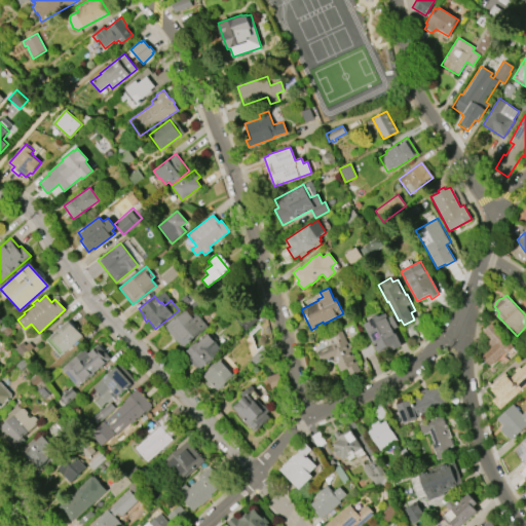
[(181,348),(162,327),(176,315),(177,317),(185,310),(191,317),(196,313),(208,327),(181,348)]
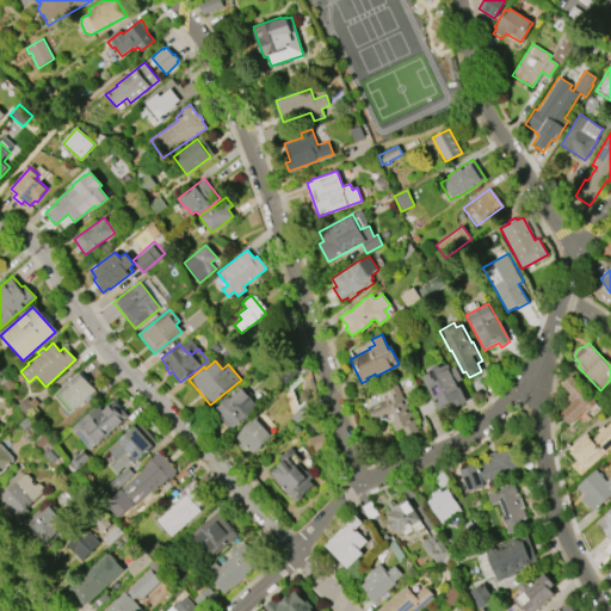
[(438,411),(421,377),(430,372),(429,371),(438,365),(439,368),(448,364),(450,370),(456,366),(462,380),(457,382),(467,402),(454,408),(451,403),(438,411)]
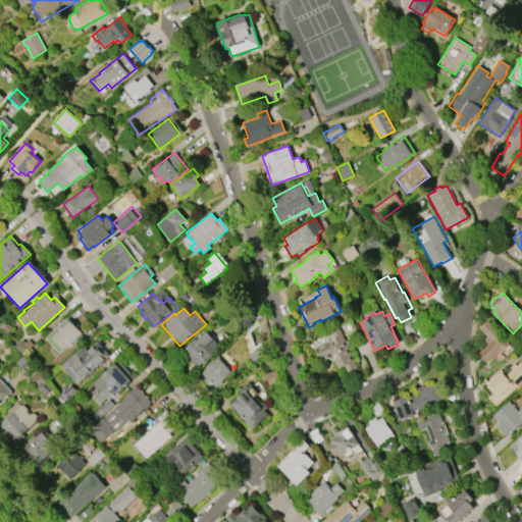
[(81,334),(59,354),(45,337),(66,318),(81,334)]
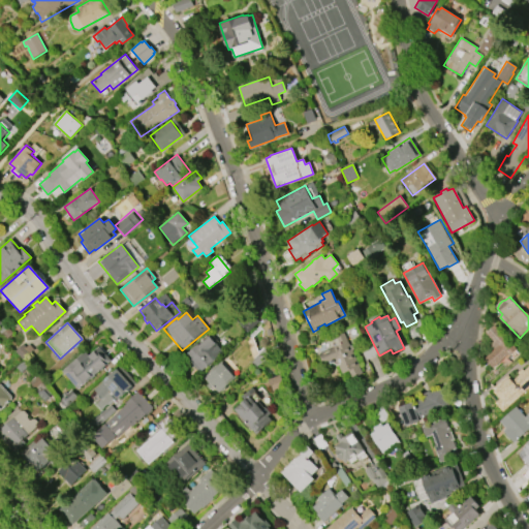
[(487,333),(495,325),(503,335),(504,333),(511,340),(510,341),(518,349),(510,355),(509,353),(494,368),(486,359),(495,350),(493,348),(493,344),(494,341),(487,333)]
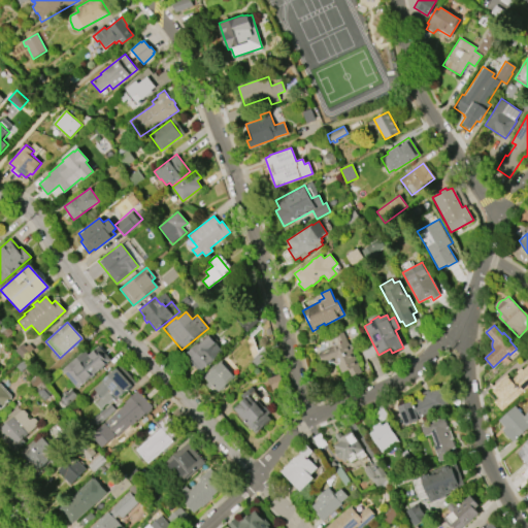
[(362,372),(352,377),(348,369),(341,372),(335,359),(324,364),(319,353),(338,343),(335,335),(343,332),(362,372)]
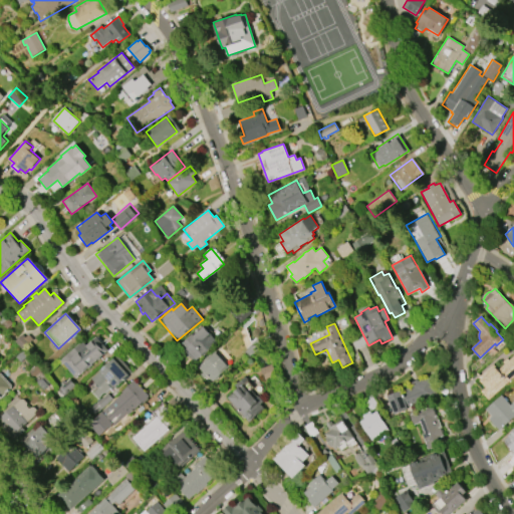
[(193,362),(184,351),(186,350),(180,343),(191,334),(192,335),(202,326),(216,341),(193,362)]
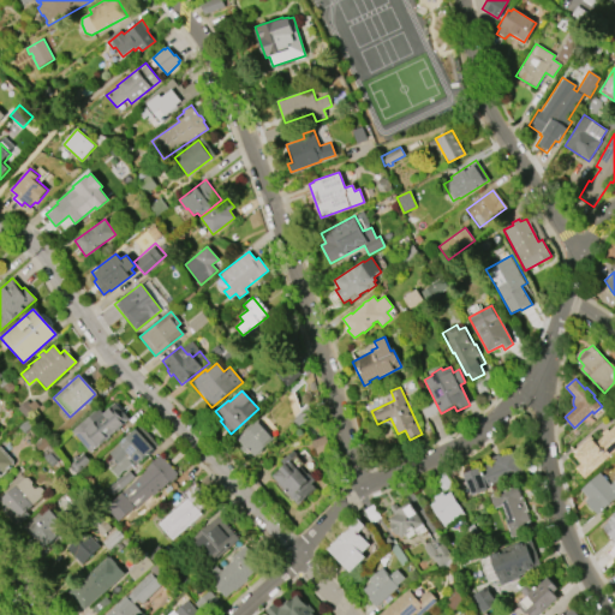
[(17,408),(25,400),(29,404),(34,400),(39,406),(25,418),(17,408)]
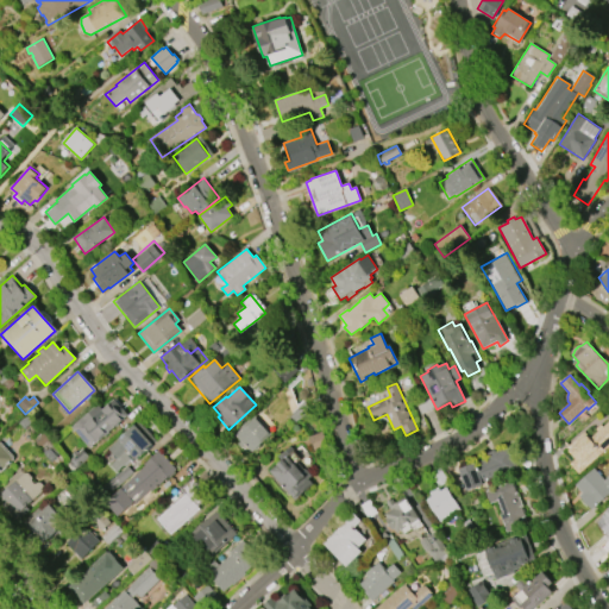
[(89,449),(70,427),(96,405),(101,409),(113,399),(127,415),(89,449)]
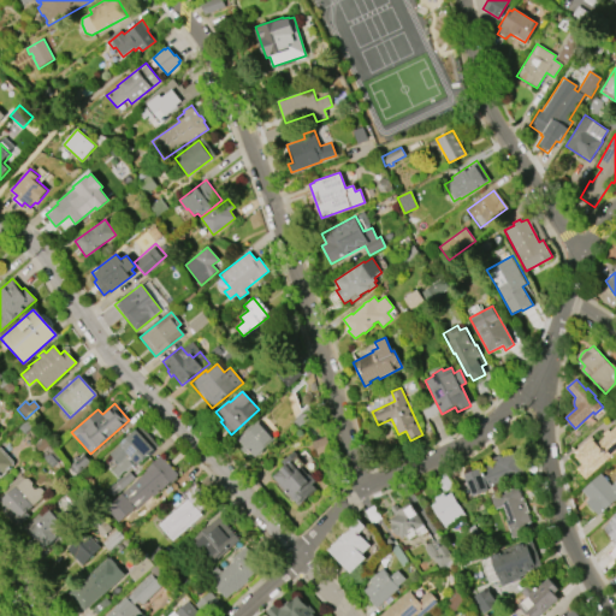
[(575,449),(606,420),(615,431),(615,448),(593,468),(587,462),(585,465),(578,457),(581,455),(575,449)]
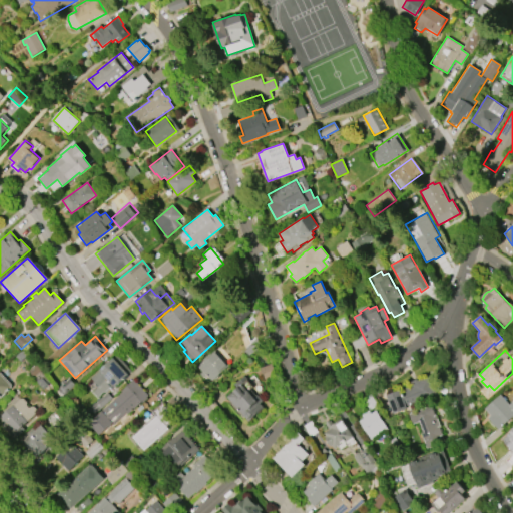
[(202,378),(198,374),(201,372),(196,366),(212,351),(227,367),(211,381),(205,376),(202,378)]
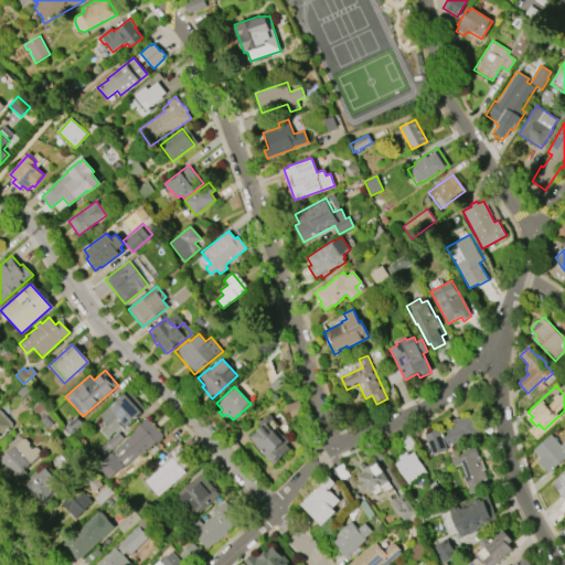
[(124,394),(140,413),(126,425),(124,424),(107,438),(102,432),(107,426),(99,416),(124,394)]
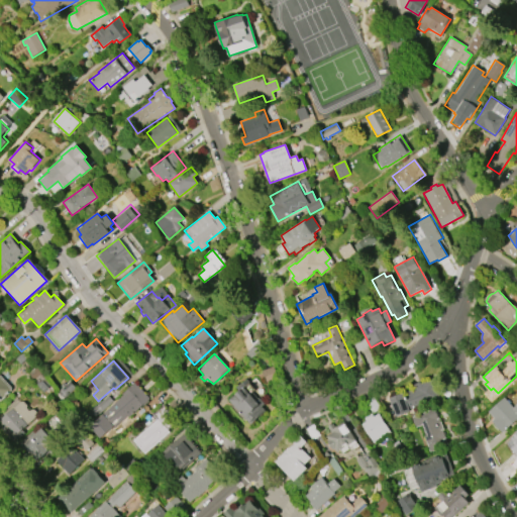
[(0,378),(11,389),(0,399),(0,378)]
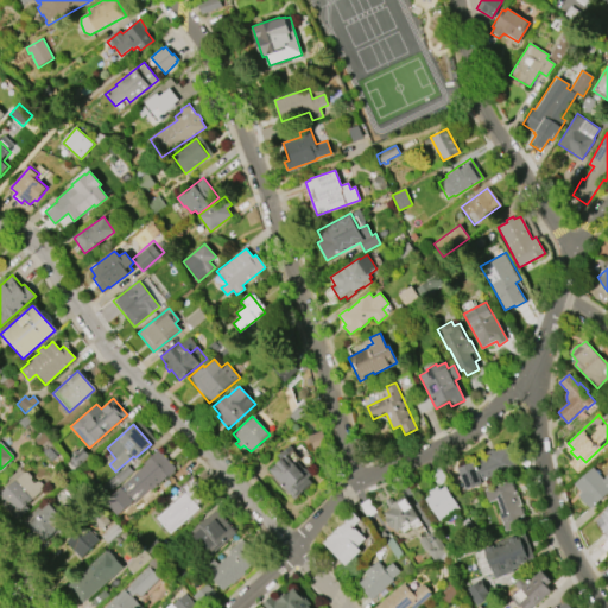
[(466,491),(457,468),(487,456),(486,453),(494,449),(494,451),(508,445),(517,468),(481,482),(482,485),(466,491)]
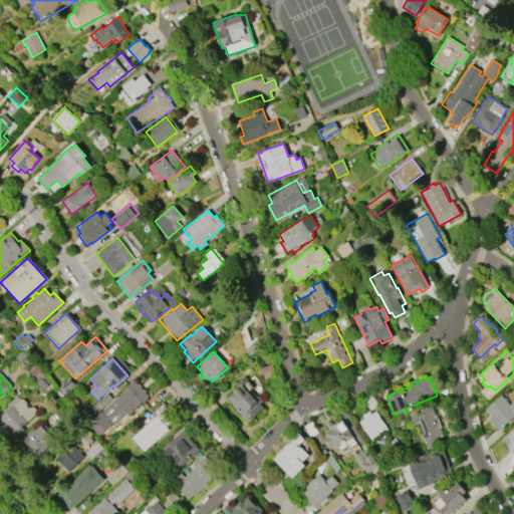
[(249,422),(228,398),(239,388),(236,384),(244,377),(247,381),(243,386),(255,399),(258,396),(263,402),(260,405),(264,409),(249,422)]
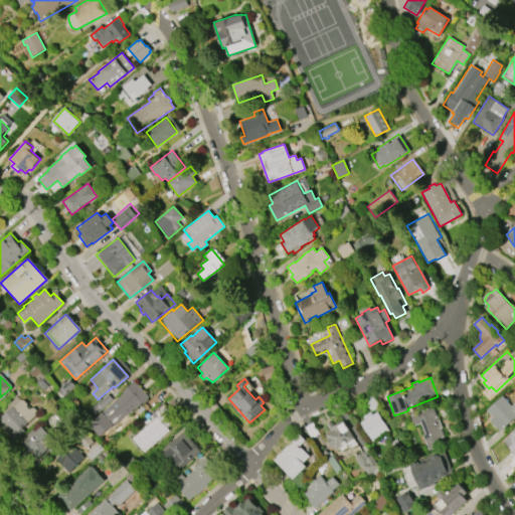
[(75,386),(63,396),(57,390),(62,385),(60,383),(63,380),(65,383),(69,379),(75,386)]
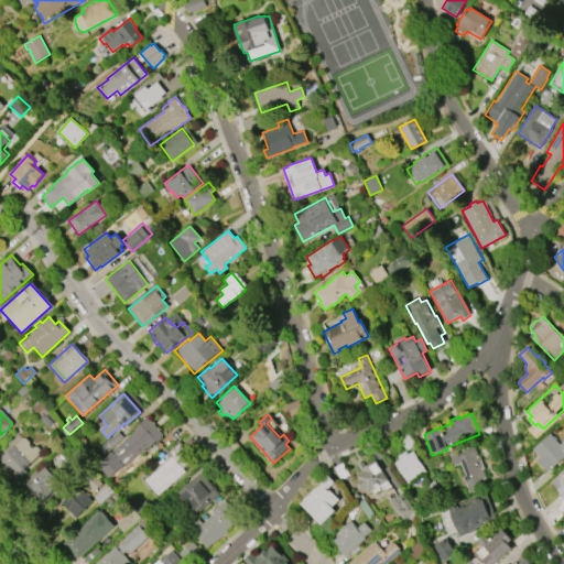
[(132,430),(147,418),(162,435),(161,436),(162,437),(156,442),(155,441),(140,454),(138,452),(121,466),(111,454),(118,448),(116,446),(125,438),(128,442),(137,435),(132,430)]
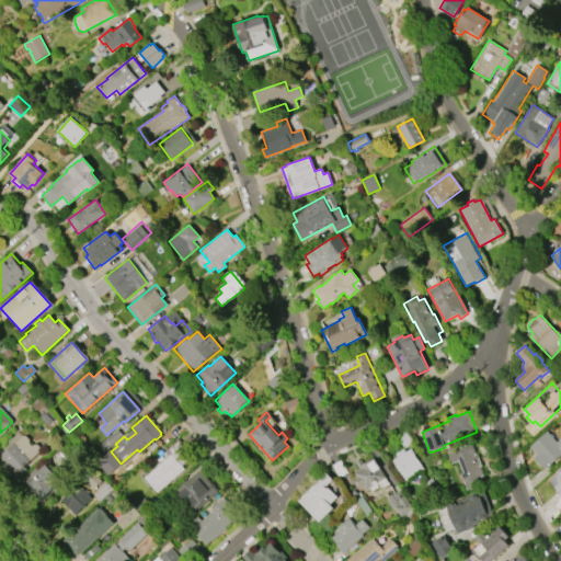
[(123,436),(118,430),(101,442),(106,448),(123,436)]
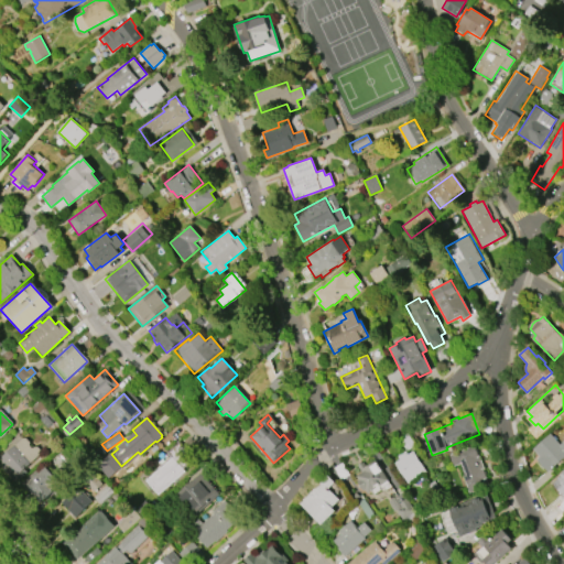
[(407,451),(399,438),(408,433),(414,446),(407,451)]
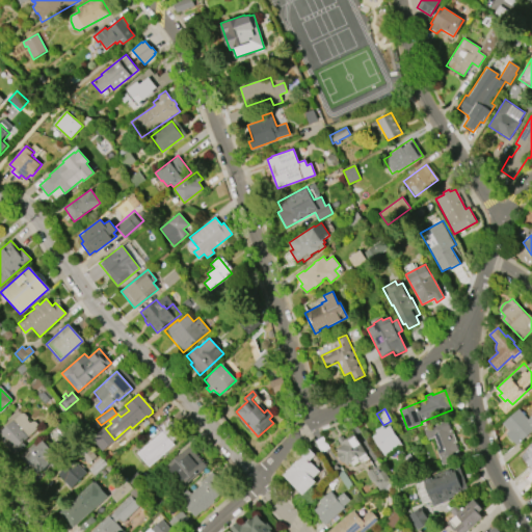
[(503,424),(520,409),(529,420),(531,417),(531,432),(517,446),(507,433),(509,430),(503,424)]
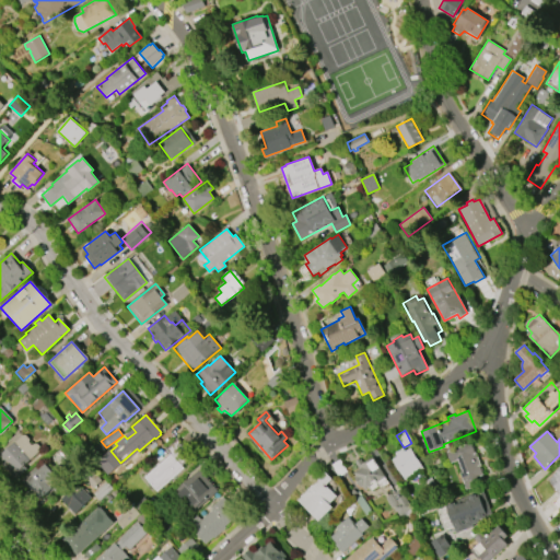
[(39,451),(23,466),(26,469),(15,480),(1,465),(3,463),(0,461),(2,459),(0,457),(0,455),(21,435),(25,435),(28,439),(27,441),(32,445),(33,444),(36,443),(39,446),(39,451)]
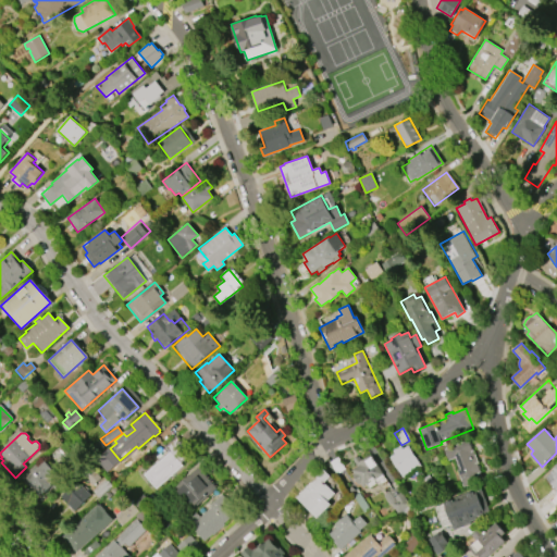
[(182,466),(156,490),(143,475),(168,453),(163,448),(176,437),(190,454),(180,463),(182,466)]
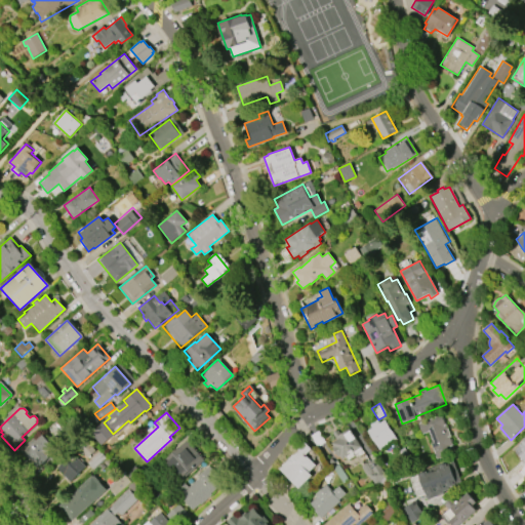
[(418,423),(442,414),(450,437),(449,437),(455,452),(437,459),(431,444),(433,443),(429,432),(422,434),(418,423)]
